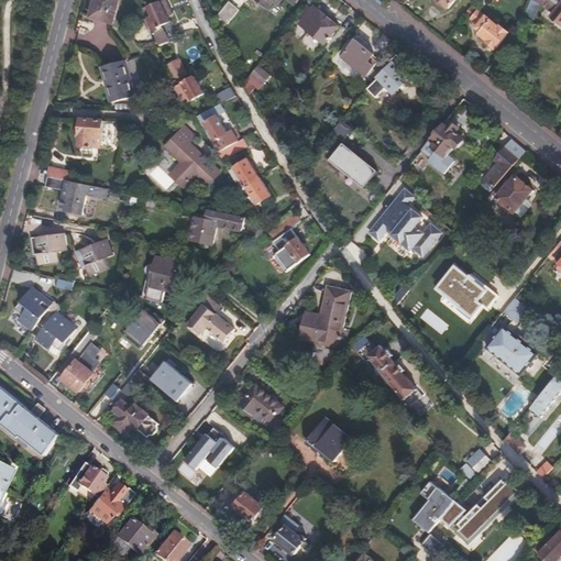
[(92,0),(88,15),(111,21),(117,0),(92,0)]
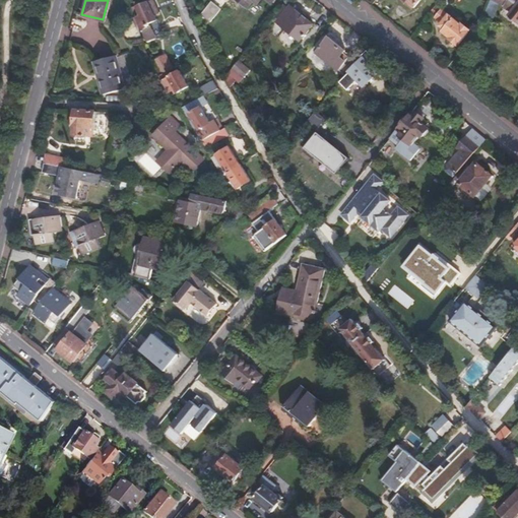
[(282,0),(278,6),(280,8),(283,10),(281,12),(303,29),(304,30),(316,14),(300,1),(299,0),(282,0)]
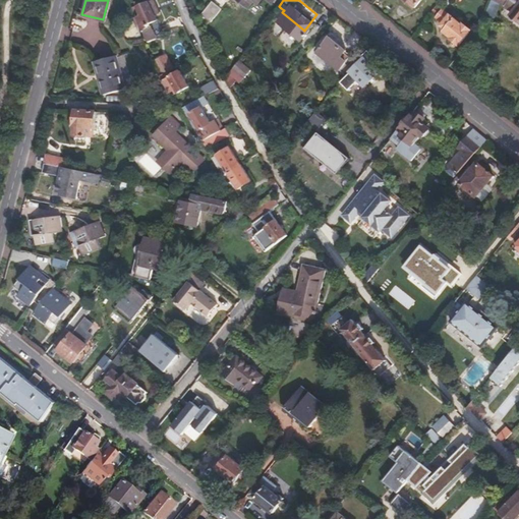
[(495,0),(504,4),(506,6),(512,11),(510,13),(518,19),(518,0),(495,0)]
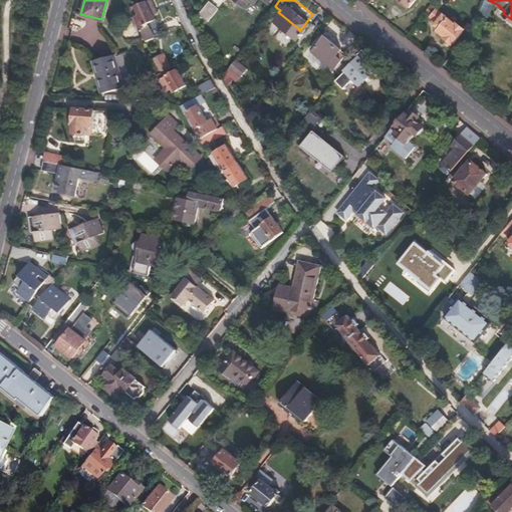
[(138,30),(149,25),(147,21),(153,19),(146,1),(135,5),(139,16),(134,18),(138,30)]
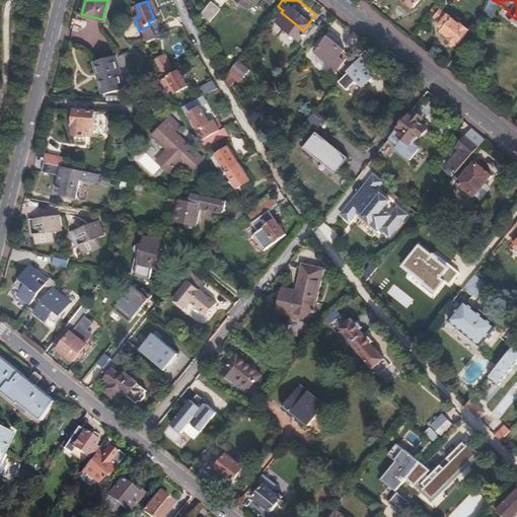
[(217,9),(208,1),(200,12),(208,19),(217,9)]
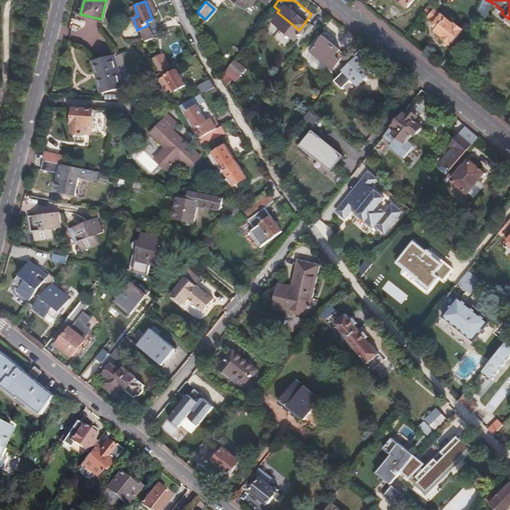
[(426,5),(422,9),(428,14),(426,17),(432,22),(430,24),(435,28),(433,30),(447,42),(457,29),(433,9),(432,10),(426,5)]
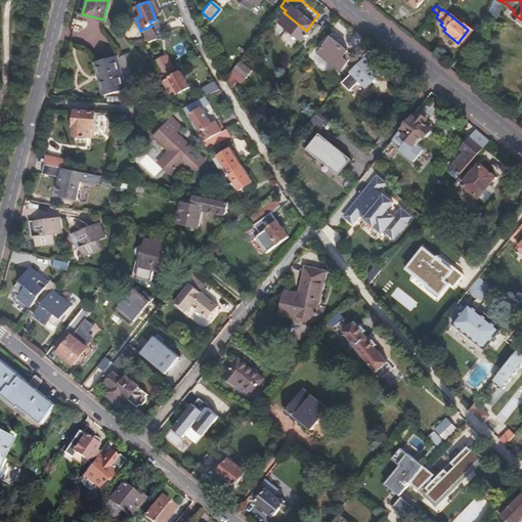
[(202,12),(196,19),(204,27),(210,19),(202,12)]
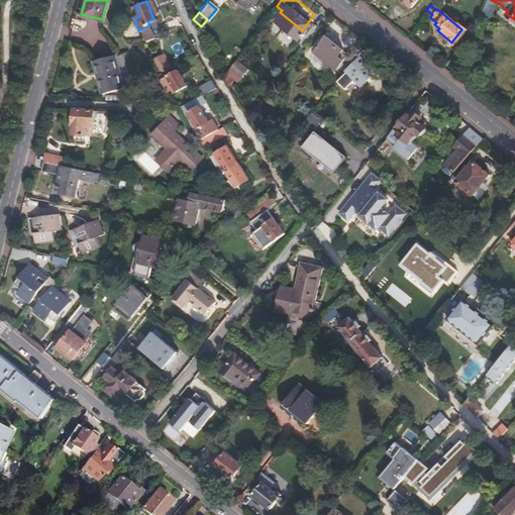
[(133,25),(121,31),(124,37),(136,31),(133,25)]
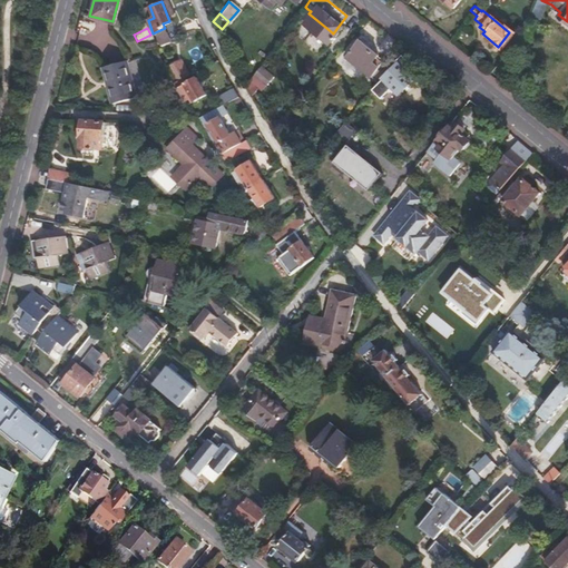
[(169,40),(165,28),(153,33),(157,45),(169,40)]
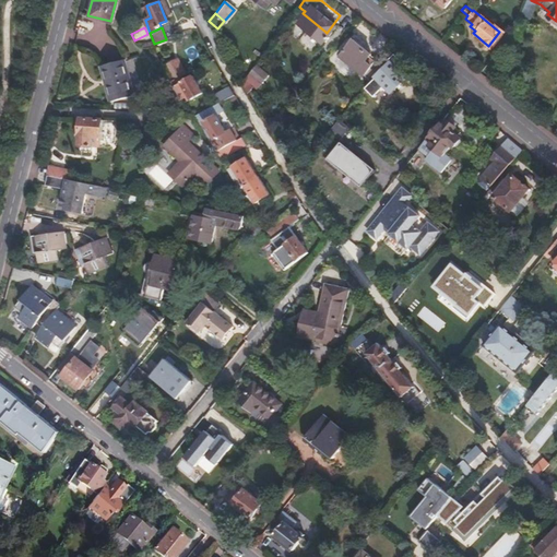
[(339,54),(368,78),(378,66),(371,61),(374,59),(367,55),(369,52),(352,38),(339,54)]
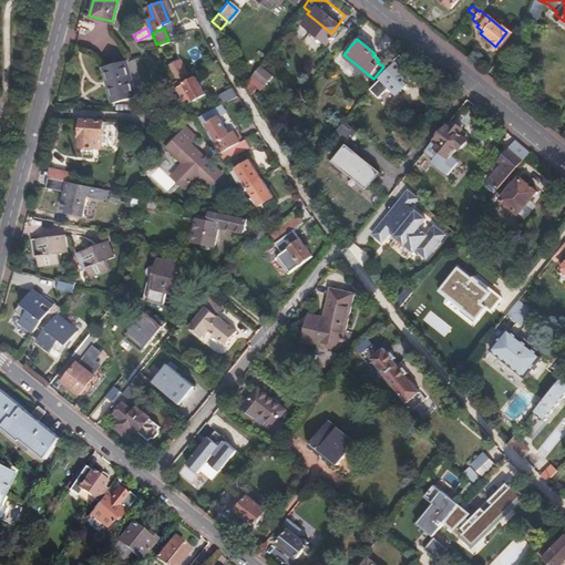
[(172,76),(174,82),(175,82),(187,74),(174,48),(165,51),(175,74),(172,76)]
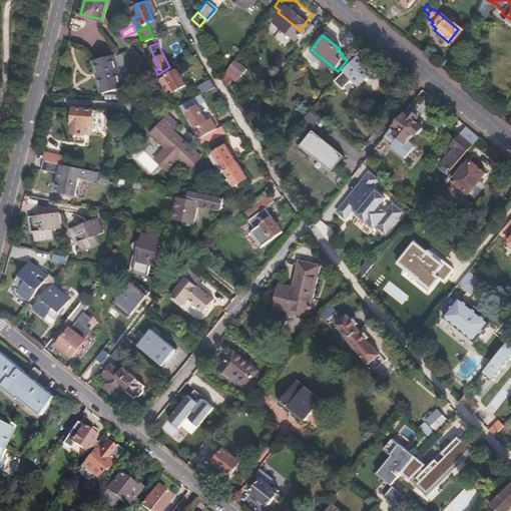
[(149,46),(145,48),(155,69),(158,67),(149,46)]
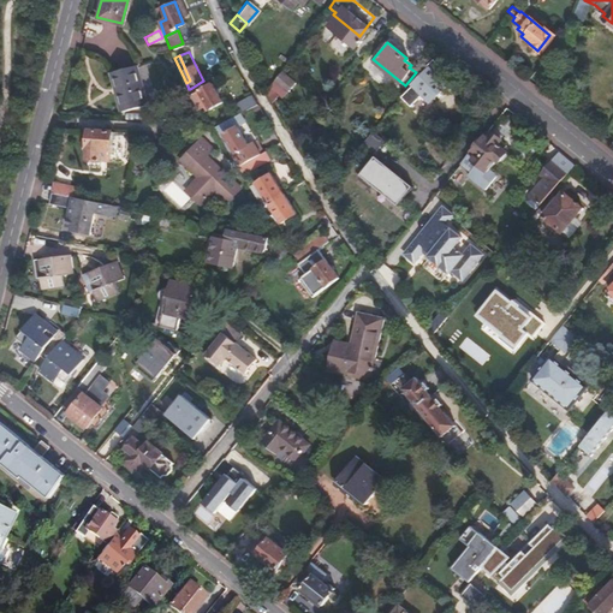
[(432,66),(415,82),(429,96),(450,78),(433,60),(428,64),(432,66)]
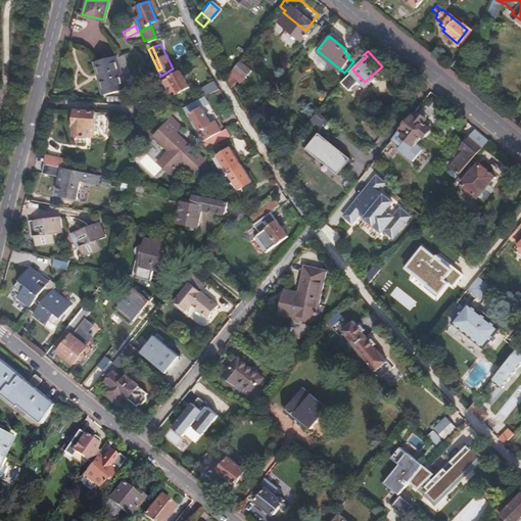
[(112,56),(93,62),(103,95),(123,89),(112,56)]
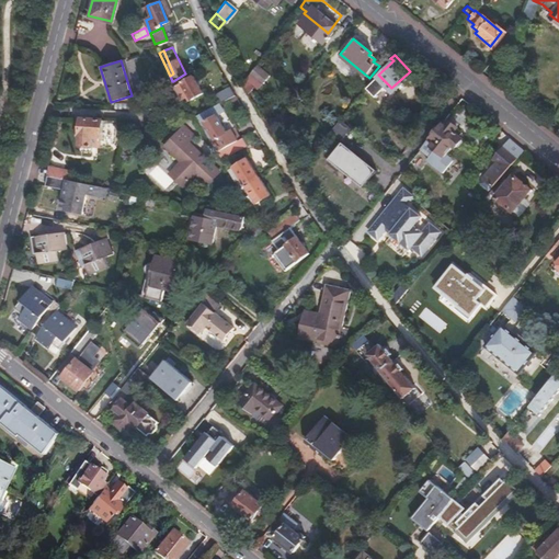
[(260,65),(255,61),(250,68),(249,69),(257,76),(259,73),(263,68),(260,65)]
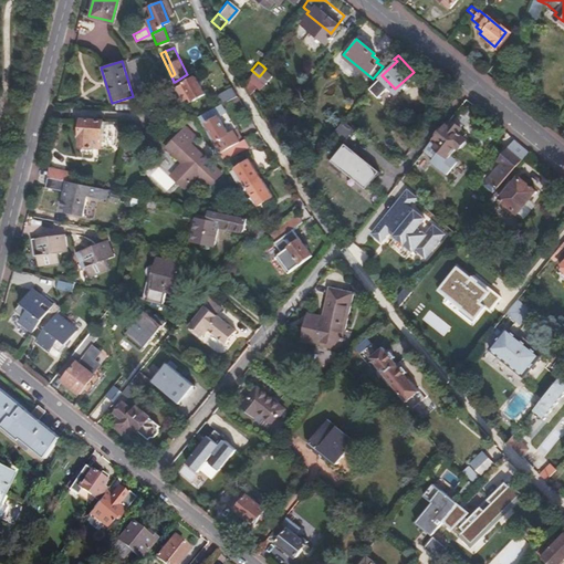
[(243,73),(247,76),(251,70),(252,69),(249,66),(243,73)]
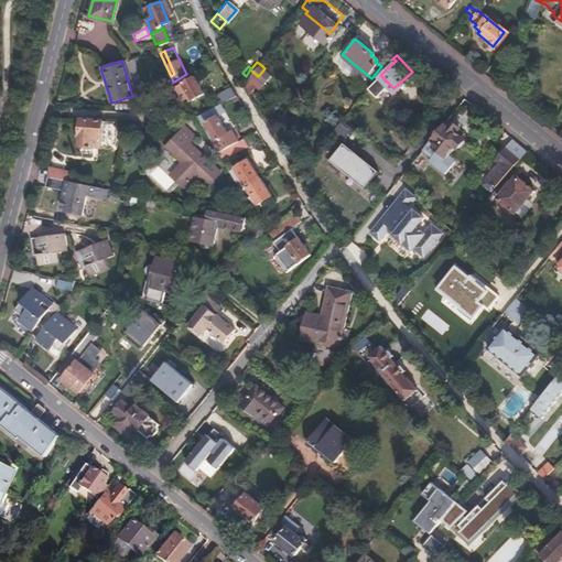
[(186,74),(174,82),(185,100),(191,98),(192,100),(204,94),(194,77),(190,79),(186,74)]
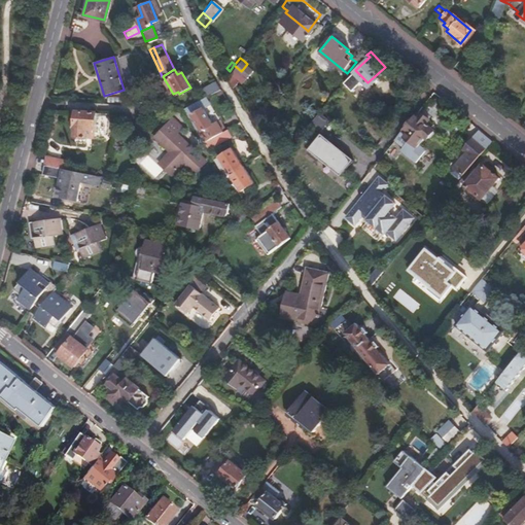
[(372,88),(379,94),(388,82),(380,76),(372,88)]
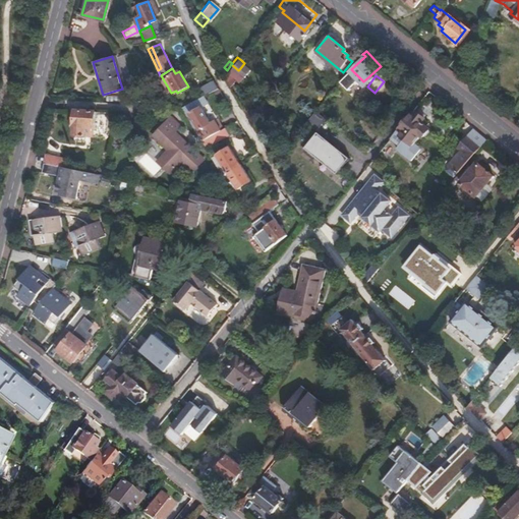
[(203,96),(216,88),(211,79),(198,88),(203,96)]
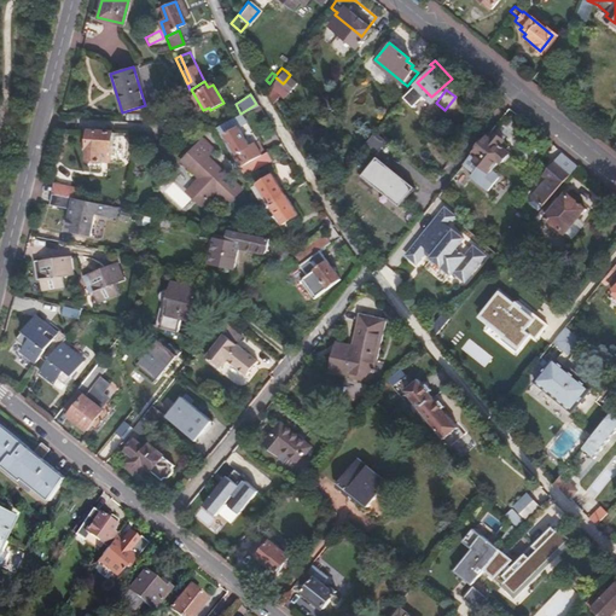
[(413,105),(420,115),(433,105),(425,97),(413,105)]
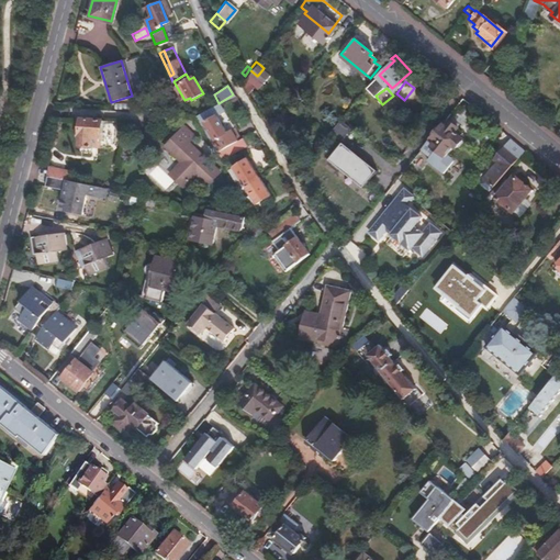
[(212,108),(202,113),(203,116),(206,114),(209,119),(216,115),(212,108)]
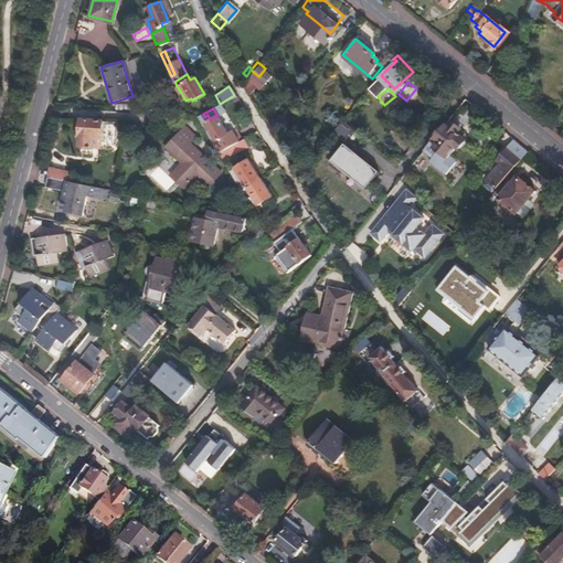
[(222,139),(226,147),(237,141),(231,129),(226,131),(218,116),(210,119),(208,115),(204,117),(219,140),(222,139)]
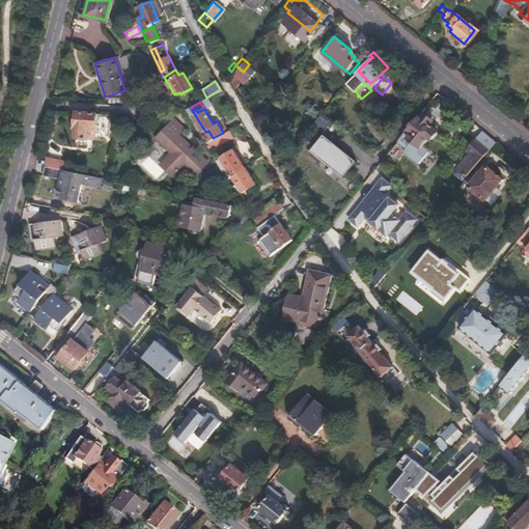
[(100,140),(101,111),(75,110),(74,139),(100,140)]
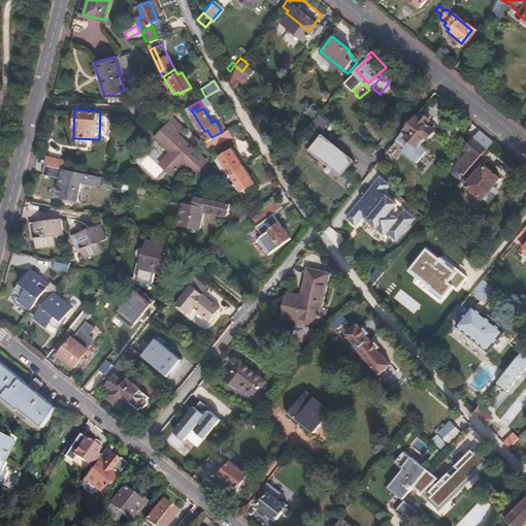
[(428,122),(416,111),(399,132),(394,138),(401,144),(398,148),(413,160),(423,149),(417,142),(423,135),(425,137),(426,136),(428,136),(431,132),(431,130),(432,129),(426,124),(428,122)]
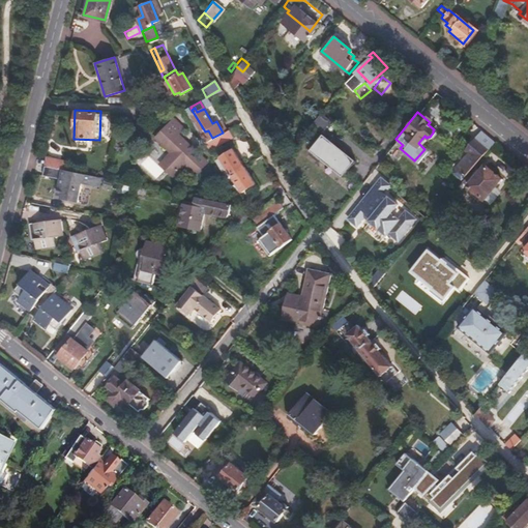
[(318,115),(312,121),(321,128),(326,121),(318,115)]
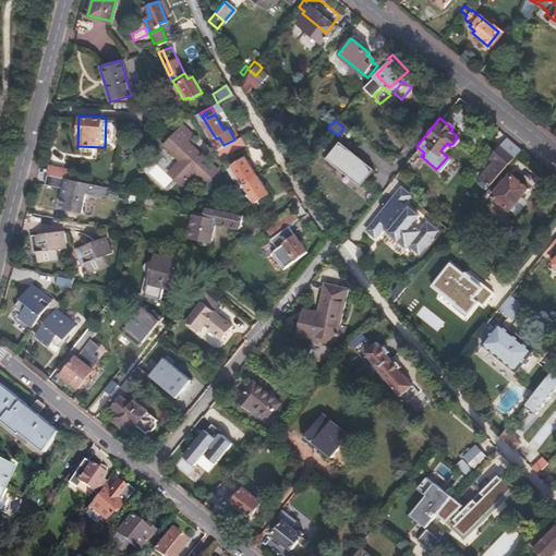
[(182,183),(192,172),(204,184),(220,168),(178,127),(160,144),(177,159),(167,169),(182,183)]
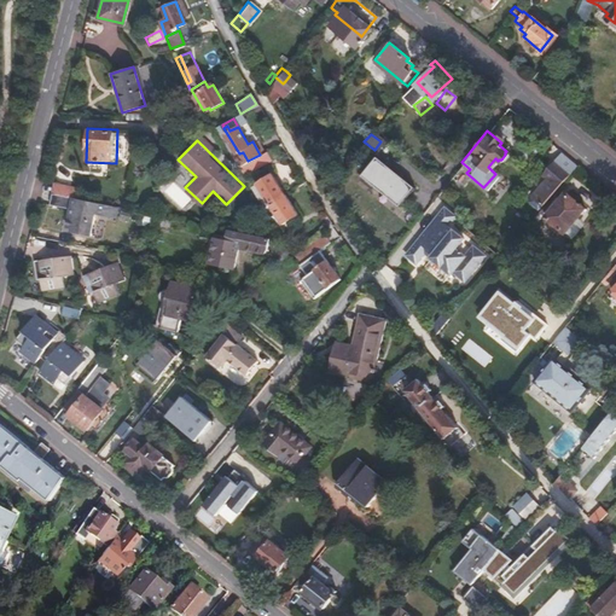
[(248,161),(237,167),(240,174),(273,156),(269,149),(260,155),(248,161)]
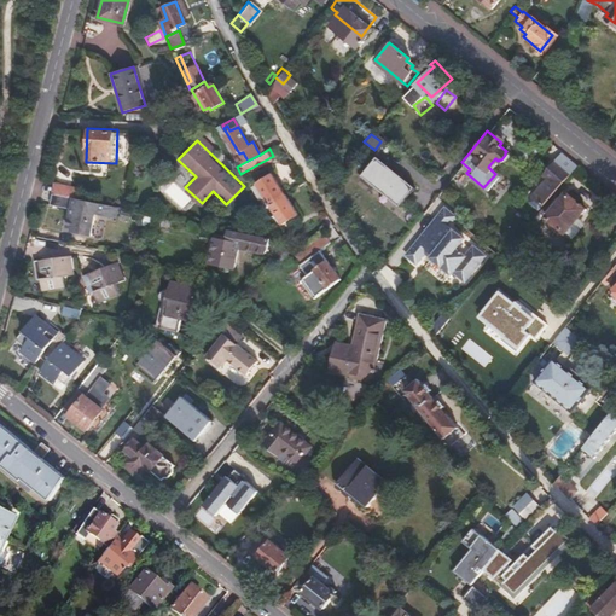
[(376,155),(360,174),(399,205),(414,186),(376,155)]
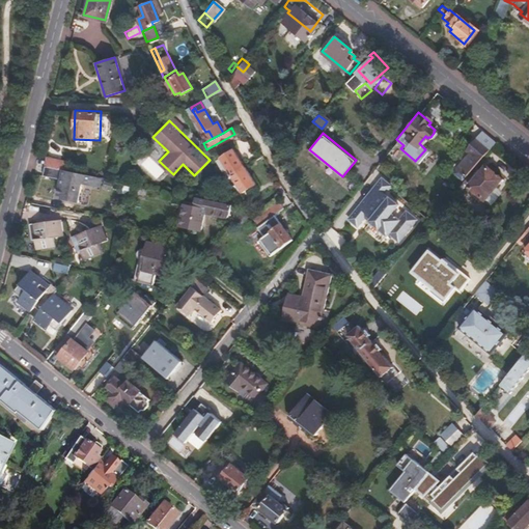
[(453,172),(463,181),(470,172),(478,163),(486,151),(473,140),(458,157),(463,161),(453,172)]
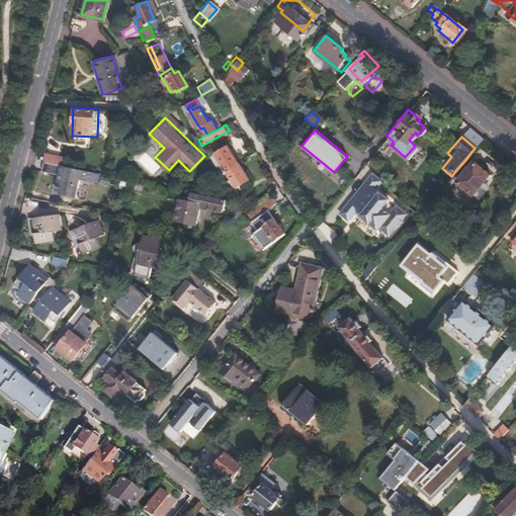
[(213,153),(225,170),(237,162),(227,145),(213,153)]
